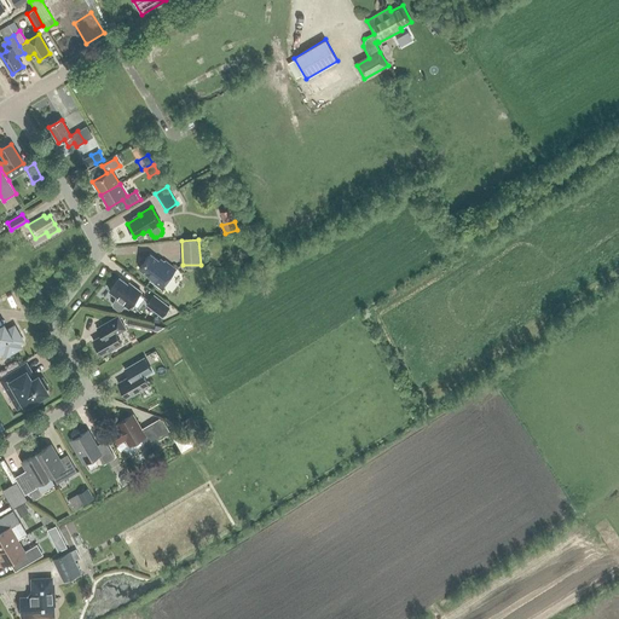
[(175,270),(165,261),(163,264),(150,254),(139,268),(151,278),(150,281),(161,288),(175,270)]
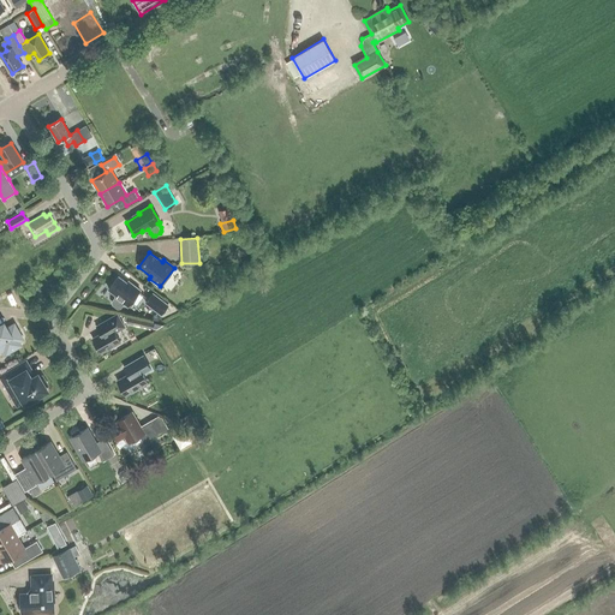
[(117,296),(115,297),(112,302),(113,304),(118,308),(120,308),(124,303),(127,306),(141,290),(132,284),(131,286),(119,276),(108,290),(117,296)]
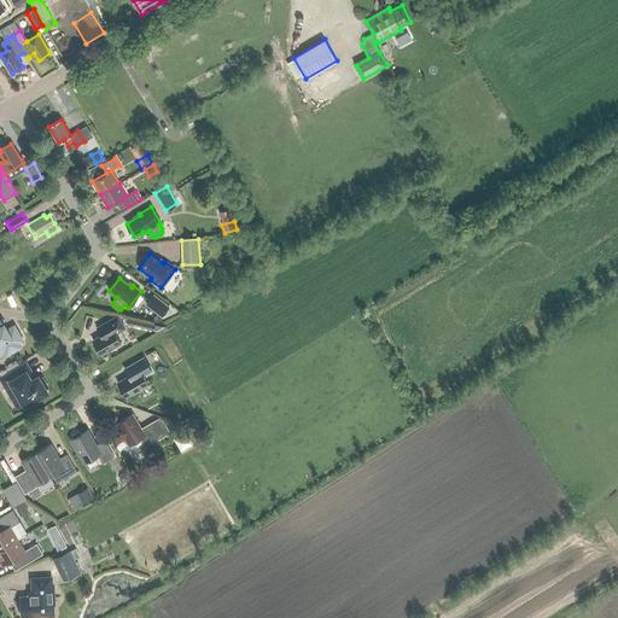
[(162,316),(170,307),(153,293),(145,304),(162,316)]
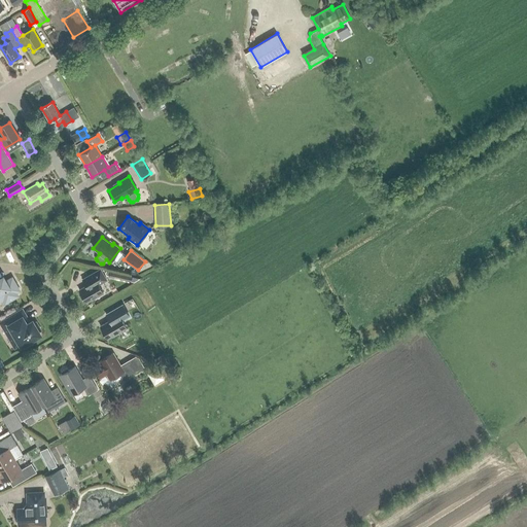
[(103,293),(99,285),(107,280),(101,269),(81,280),(85,286),(79,289),(86,303),(103,293)]
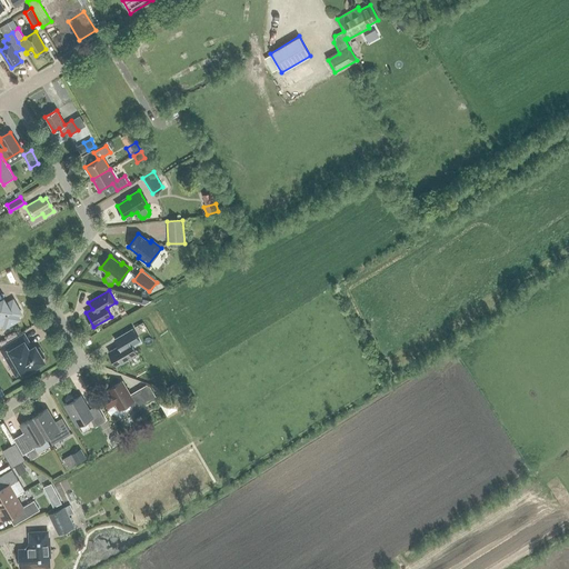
[(118,298),(117,299),(122,300),(122,302),(130,303),(130,302),(137,303),(137,305),(139,306),(139,303),(141,305),(142,299),(115,292),(113,296),(115,298),(118,298)]
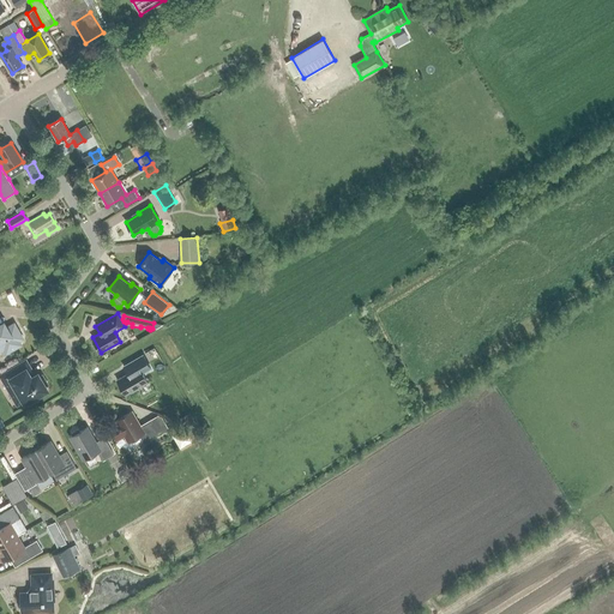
[(18,342),(22,339),(22,337),(19,332),(17,331),(11,335),(4,323),(0,325),(0,350),(4,348),(6,353),(20,344),(18,342)]
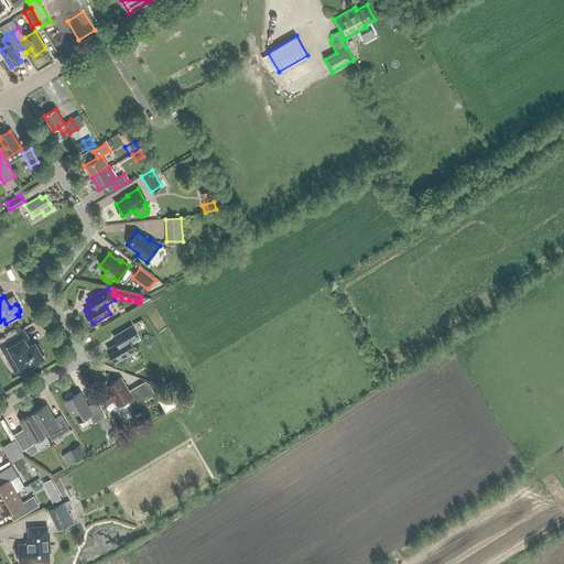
[(108,348),(107,349),(116,362),(136,351),(131,343),(139,338),(131,326),(114,336),(118,344),(108,349),(108,348)]
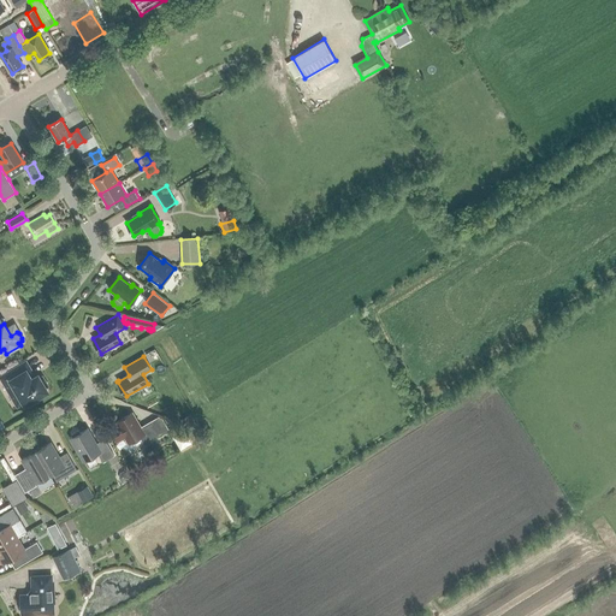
[(45,388),(47,386),(42,378),(40,379),(37,375),(33,378),(24,363),(1,377),(12,396),(18,392),(24,404),(27,402),(29,406),(37,401),(36,397),(47,391),(45,388)]
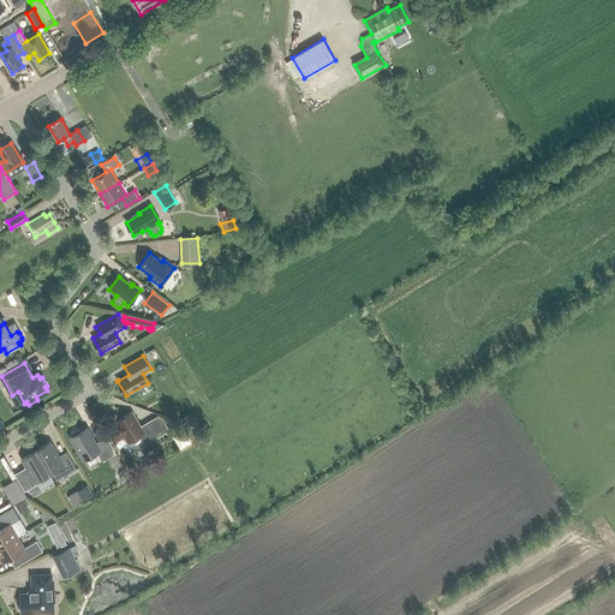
[(117,422),(118,424),(109,429),(117,441),(125,436),(127,440),(138,434),(144,445),(159,435),(150,422),(141,428),(132,412),(117,422)]
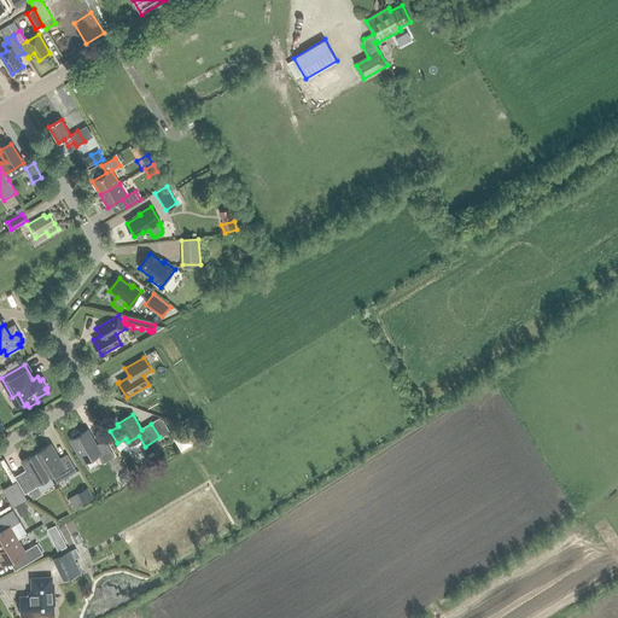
[(103,464),(115,456),(105,441),(97,447),(87,430),(80,435),(79,431),(71,436),(74,438),(70,439),(83,462),(98,454),(103,464)]
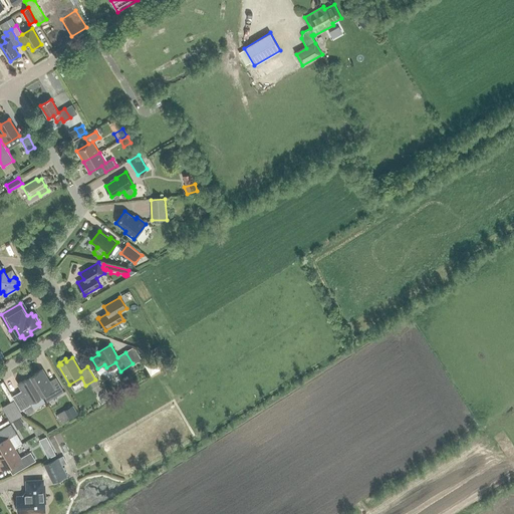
[(154,373),(163,368),(156,357),(147,362),(154,373)]
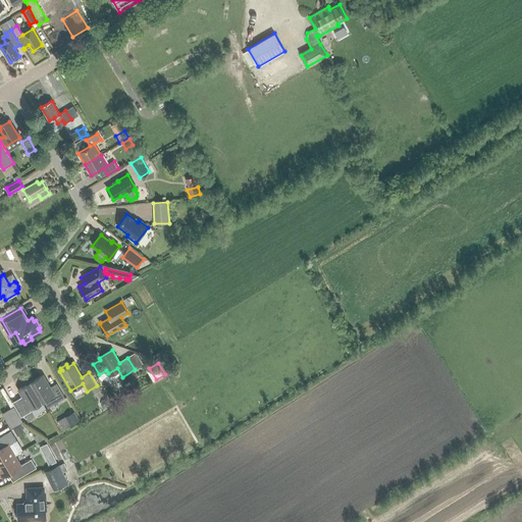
[(43,375),(31,382),(42,402),(44,401),(48,408),(58,402),(64,398),(56,383),(50,387),(43,375)]
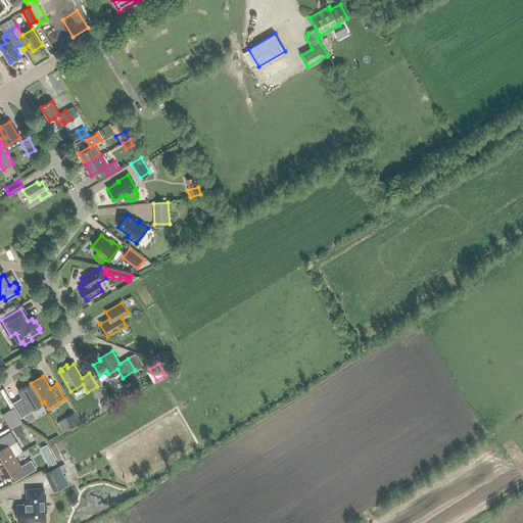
[(18,390),(30,410),(42,402),(31,383),(18,390)]
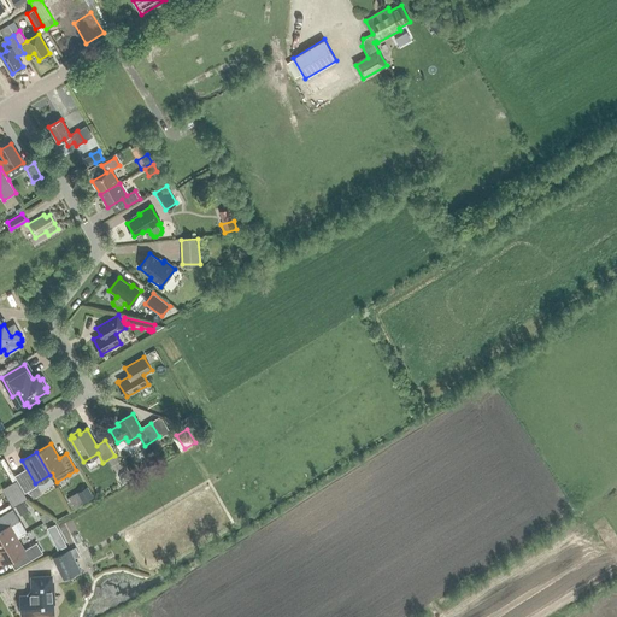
[(129,479),(124,471),(121,474),(119,479),(122,483),(129,479)]
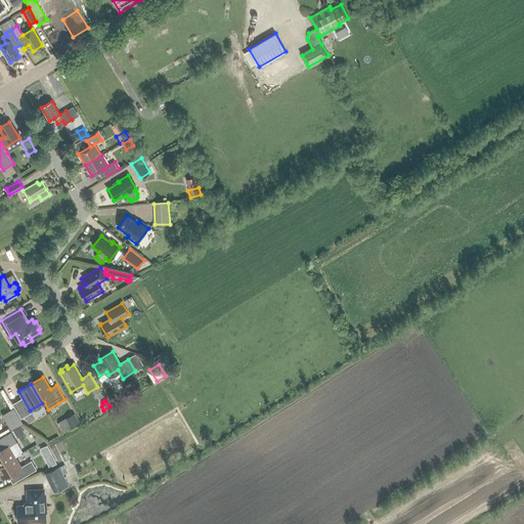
[(25,417),(29,423),(35,419),(31,412),(25,417)]
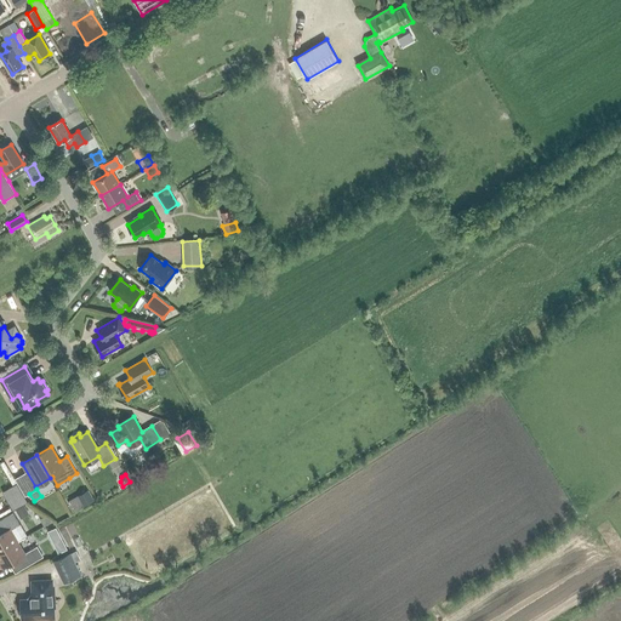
[(89,490),(81,494),(87,505),(95,500),(89,490)]
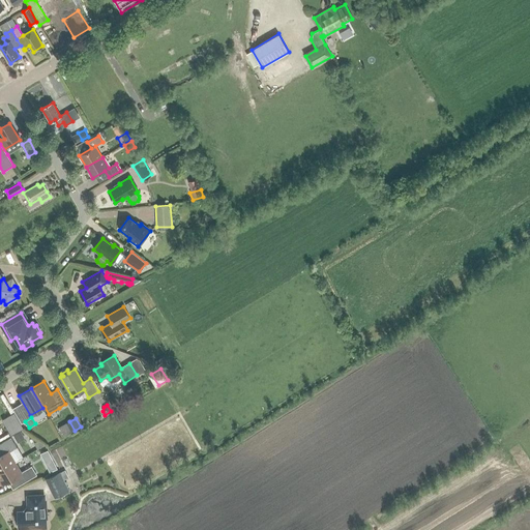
[(24,429),(18,419),(10,423),(16,433),(23,429),(24,429)]
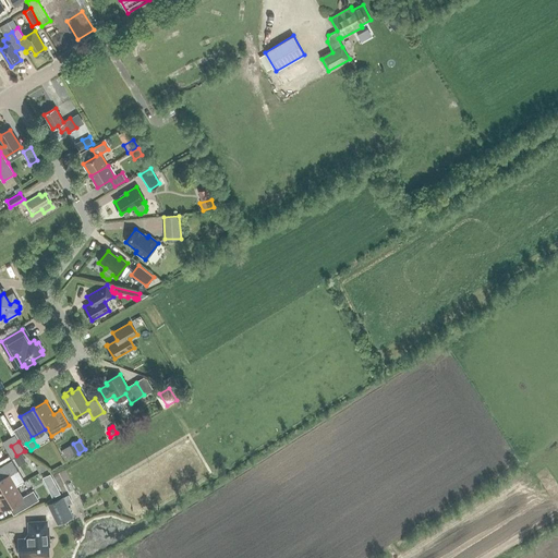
[(32,459),(24,451),(16,456),(13,458),(17,466),(32,459)]
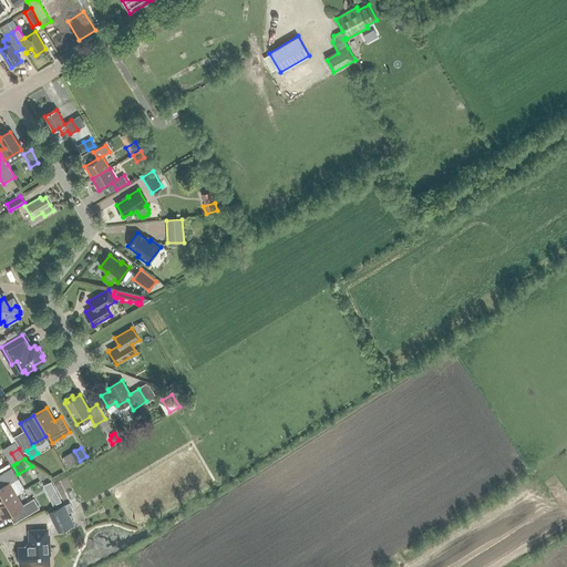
[(0,487),(0,504),(17,495),(9,483),(18,478),(12,468),(0,475),(0,482),(2,486),(0,487)]
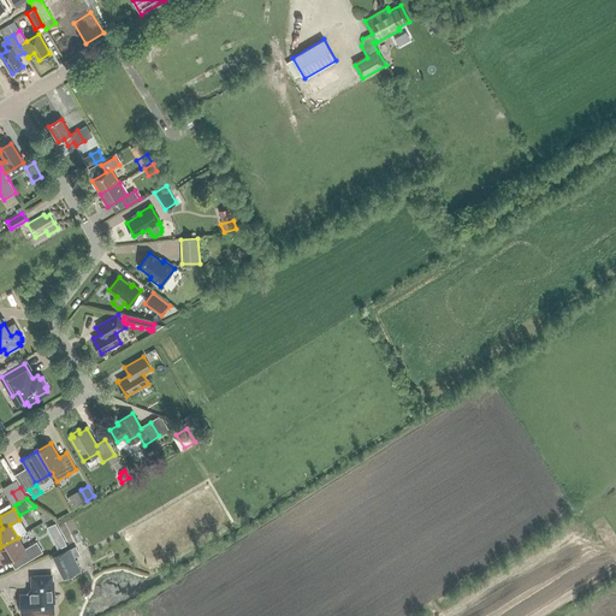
[(61,534),(52,539),(58,550),(66,546),(61,534)]
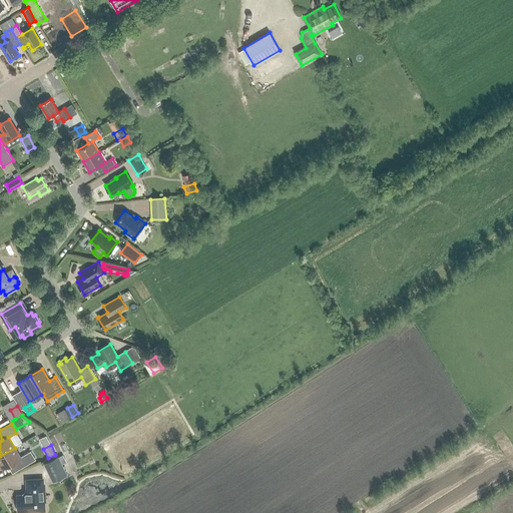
[(15,448),(0,456),(0,465),(2,469),(21,458),(25,465),(35,460),(30,451),(20,457),(15,448)]
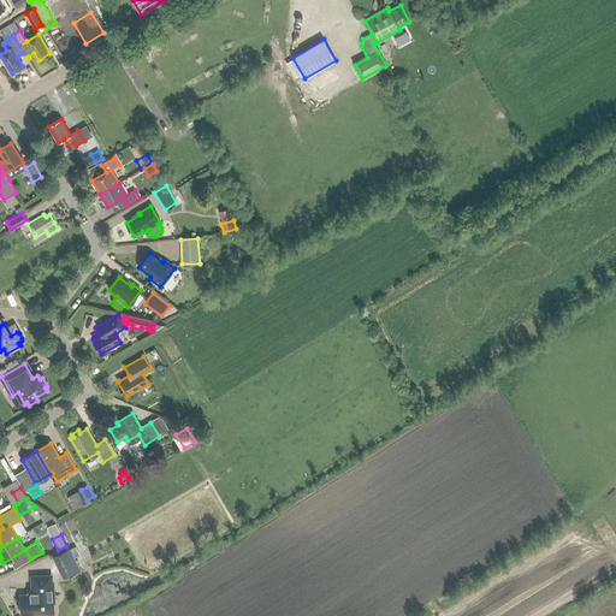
[(63,579),(81,570),(75,557),(71,549),(70,548),(52,556),(63,579)]
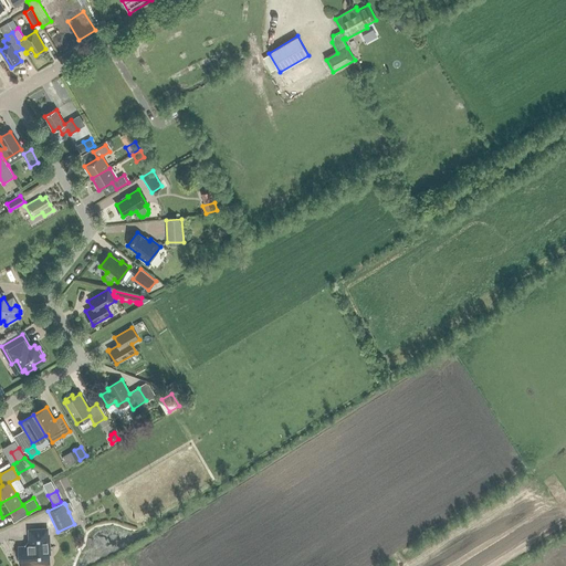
[(30,543),(29,543),(27,545),(27,546),(19,547),(20,556),(19,556),(17,559),(20,561),(20,565),(49,563),(48,547),(50,547),(49,536),(48,536),(46,528),(29,530),(30,543)]
